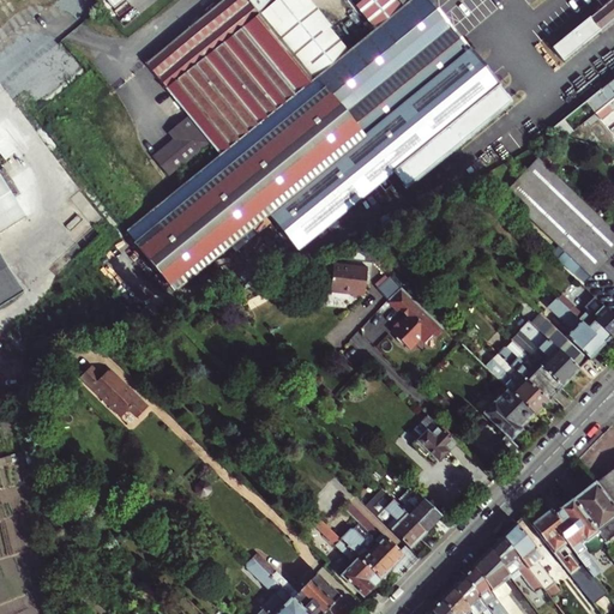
[(97,0),(108,12),(121,0),(97,0)]
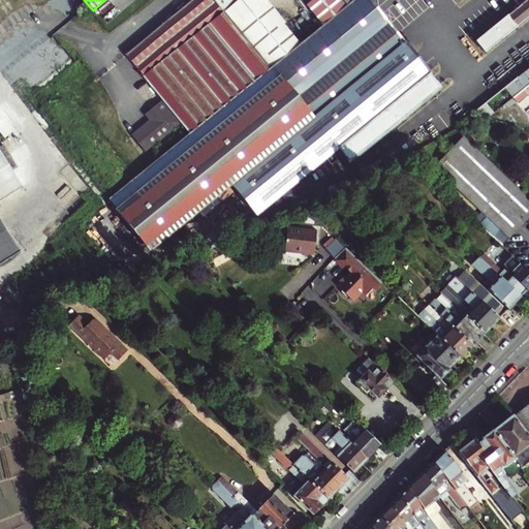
[(336,148),(348,162),(440,88),(369,0),(351,0),(347,4),(270,67),(190,130),(110,195),(113,198),(131,221),(152,247),(231,183),(254,212),(336,148)]
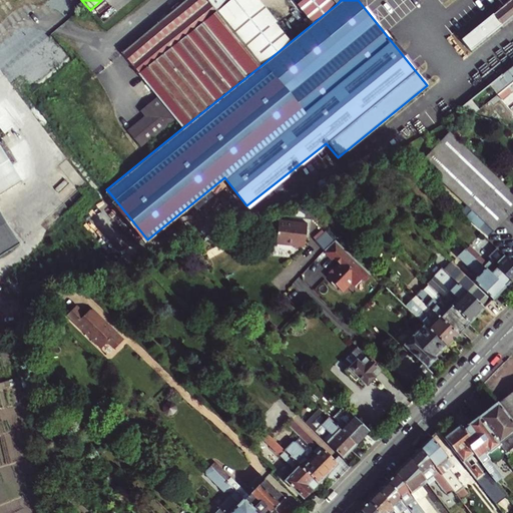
[(184,126),(262,65),(216,10),(215,11),(206,0),(183,0),(179,4),(177,2),(170,8),(172,10),(121,52),(149,86),(156,94),(157,95),(175,116),(184,126)]
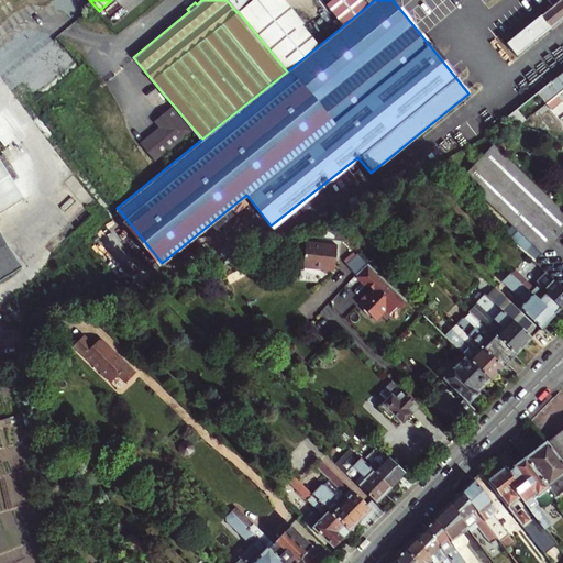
[(365,0),(370,4),(374,0),(227,0),(236,12),(238,11),(251,0),(365,0)]
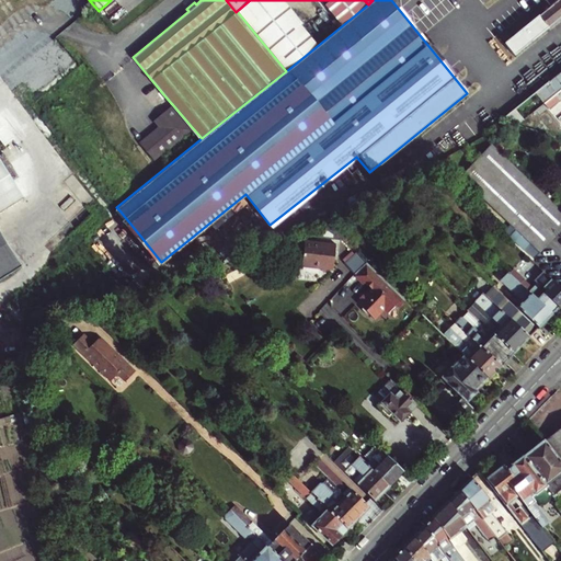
[(514,36),(523,47),(560,15),(560,0),(542,0),(549,7),(514,36)]
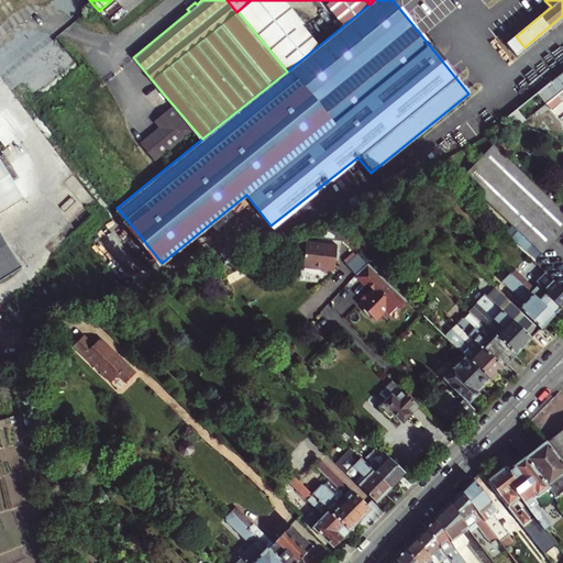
[(556,95),(562,89),(562,73),(548,85),(556,95)]
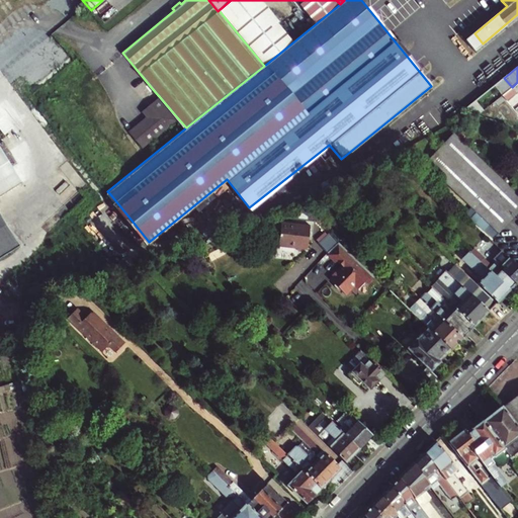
[(148,104),(158,95),(151,87),(149,89),(141,79),(133,86),(148,104)]
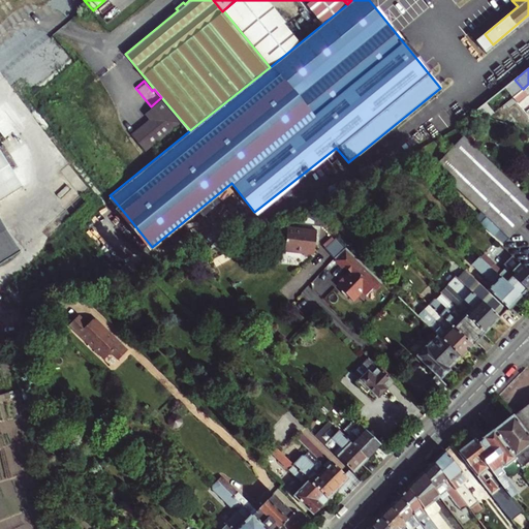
[(145,151),(181,120),(162,98),(145,113),(150,119),(131,134),(145,151)]
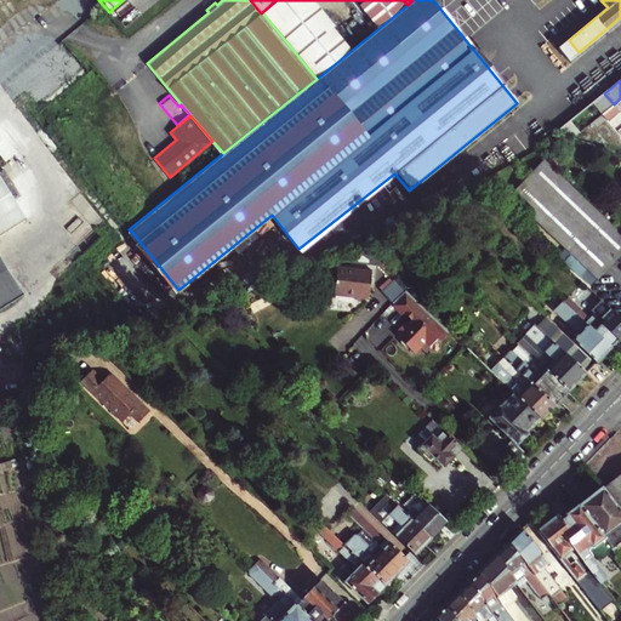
[(559,130),(563,135),(574,126),(570,121),(559,130)]
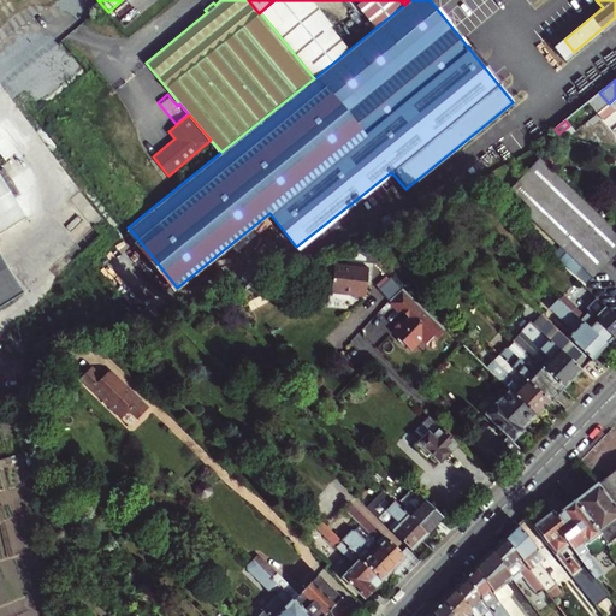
[(568,250),(584,266),(593,276),(615,253),(615,225),(543,154),(507,191),(568,250)]
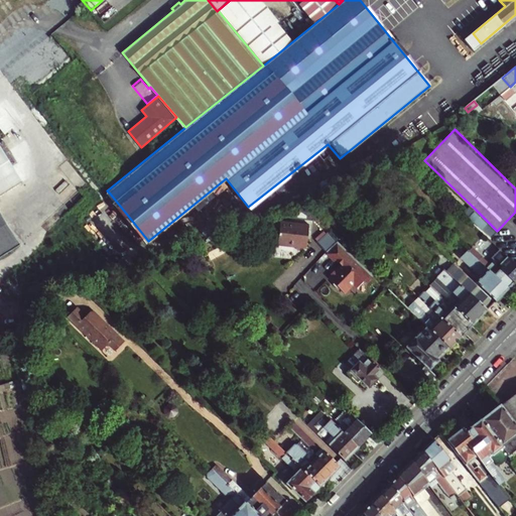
[(0,196),(20,183),(0,149),(0,196)]
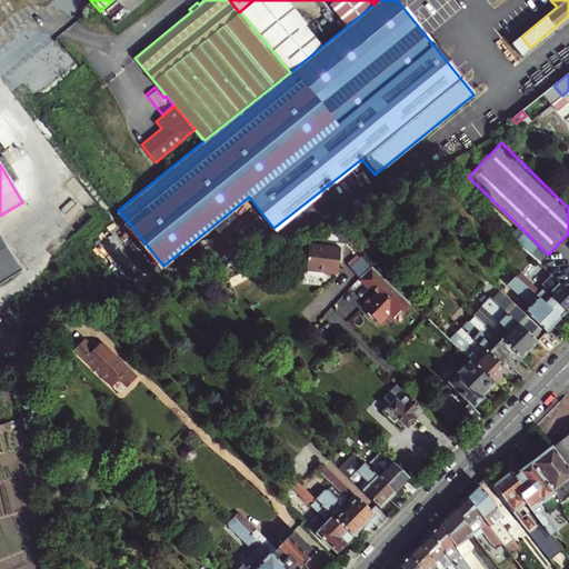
[(403,206),(395,212),(398,217),(407,210),(403,206)]
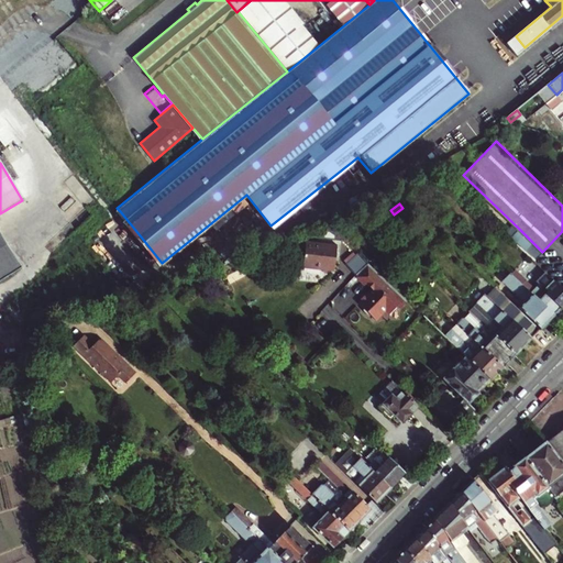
[(533,243),(519,229),(510,239),(525,252),(533,243)]
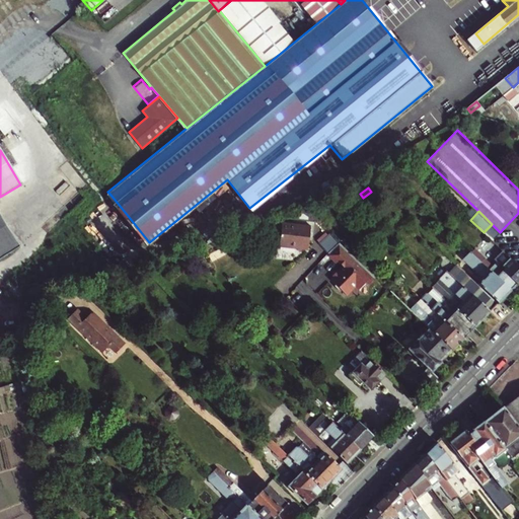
[(0,257),(19,246),(0,216),(0,257)]
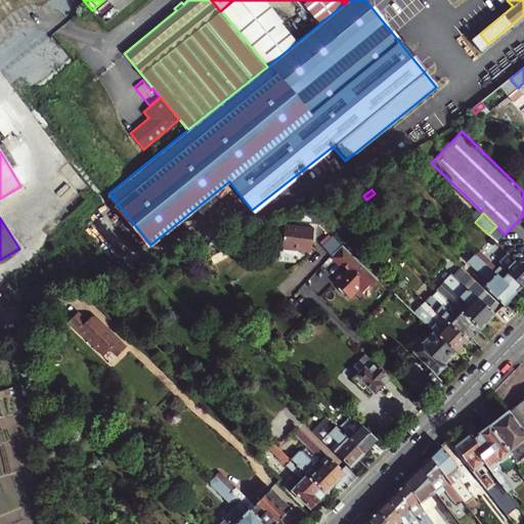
[(305,255),(309,251),(312,251),(314,228),(295,227),(295,225),(285,224),(282,249),(300,250),(305,255)]
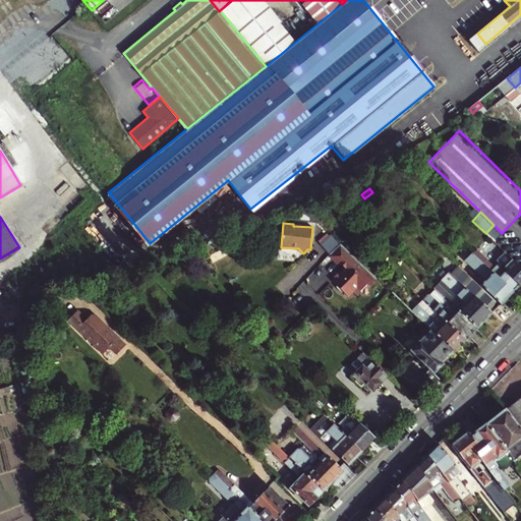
[(340,243),(330,233),(320,244),(329,253),(340,243)]
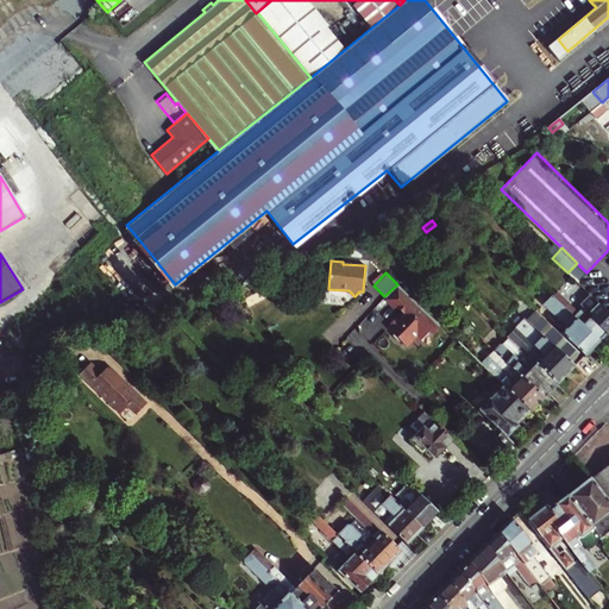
[(397,284),(384,296),(383,297),(402,314),(396,319),(395,318),(389,324),(390,326),(388,328),(393,333),(394,337),(396,339),(401,340),(406,345),(416,334),(421,339),(428,331),(432,333),(440,325),(397,284)]
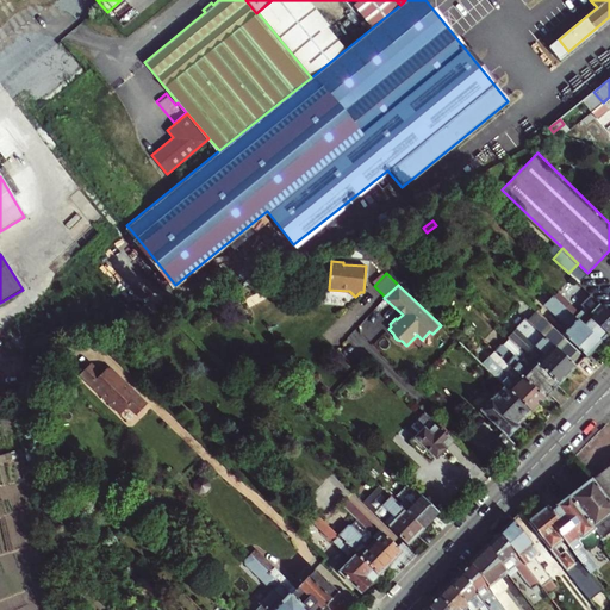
[(564,306),(601,341),(609,330),(609,312),(589,292),(579,303),(583,306),(578,311),(568,302),(564,306)]
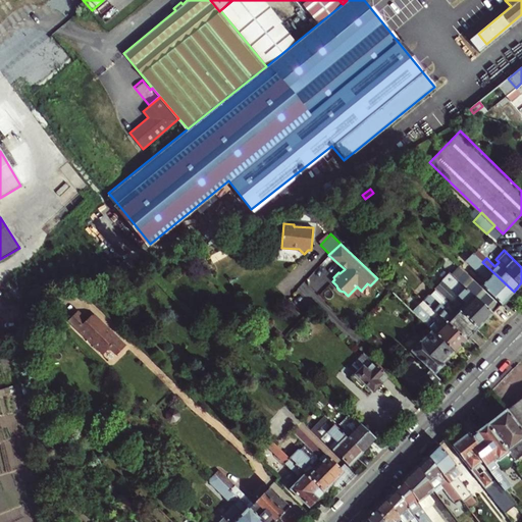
[(485,278),(480,284),(501,305),(514,292),(482,262),(473,253),(466,260),(485,278)]
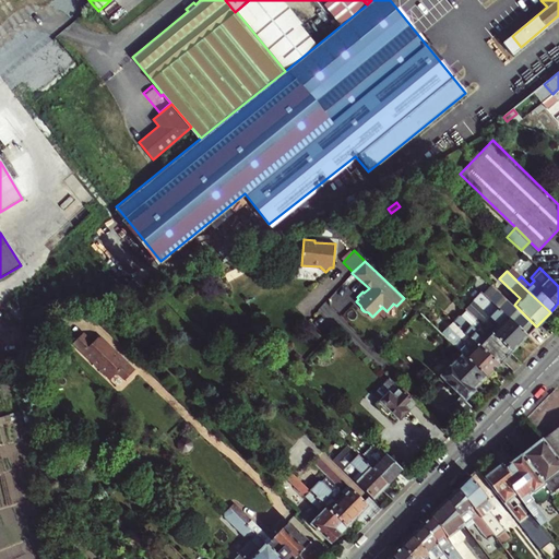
[(329,299),(341,310),(355,294),(352,292),(360,283),(351,274),(329,299)]
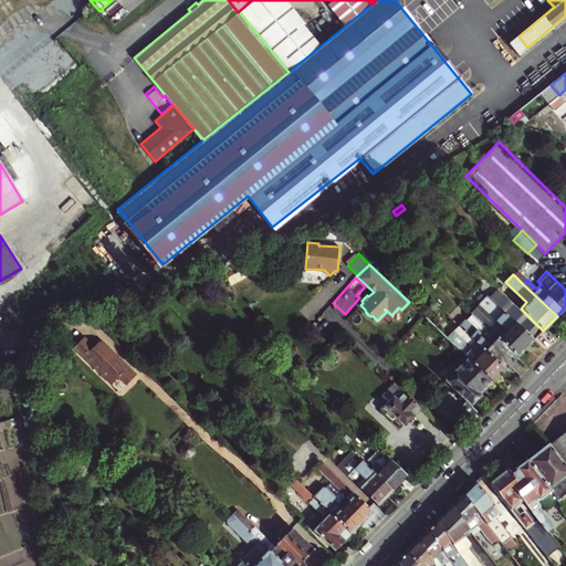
[(485,326),(517,356),(543,331),(521,308),(499,287),(489,296),(486,294),(470,312),(472,313),(485,326)]
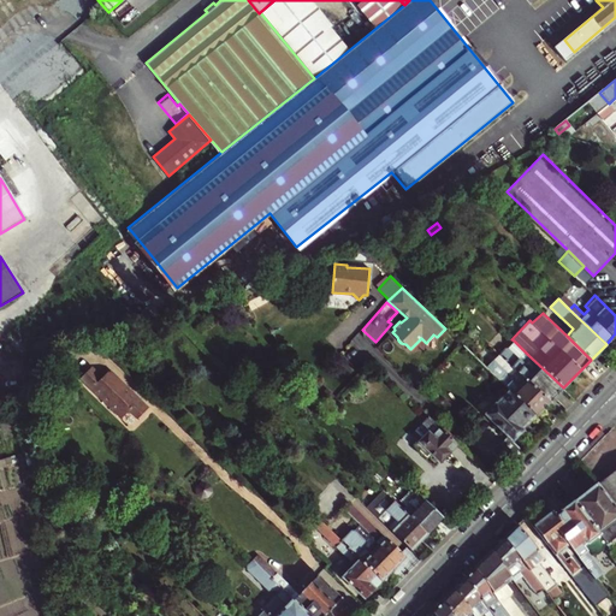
[(206,314),(195,326),(201,332),(213,320),(206,314)]
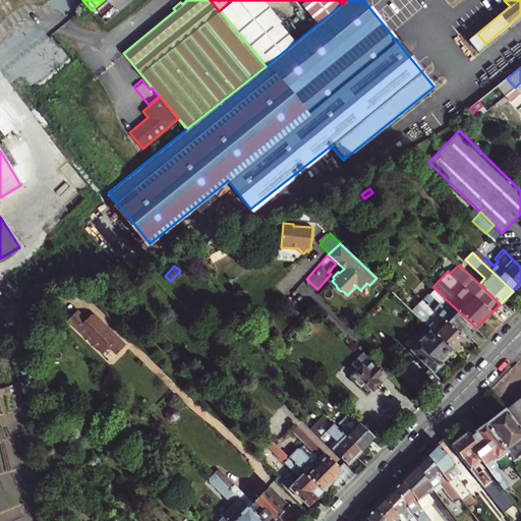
[(425,295),(421,300),(464,340),(476,328),(447,300),(435,288),(429,294),(425,295)]
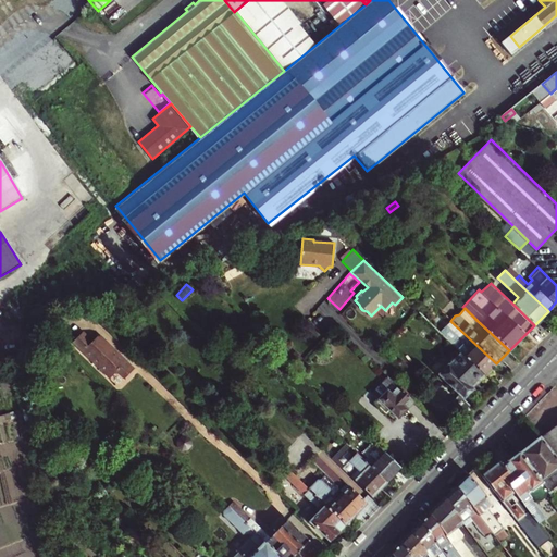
[(440,333),(460,353),(483,374),(485,375),(496,363),(450,321),(440,333)]
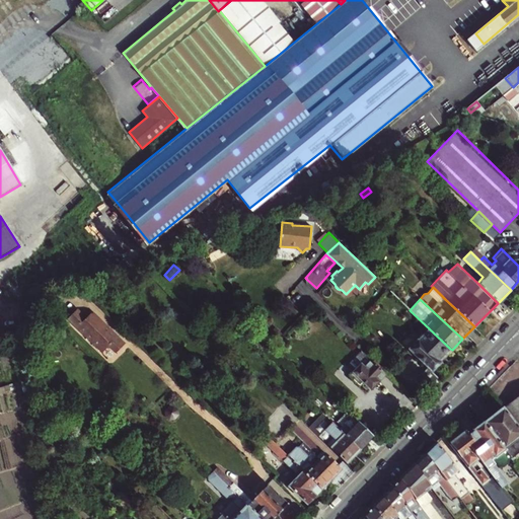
[(68,319),(82,334),(83,331),(88,337),(87,338),(98,350),(101,350),(106,346),(116,354),(125,345),(89,311),(86,314),(79,307),(68,319)]
